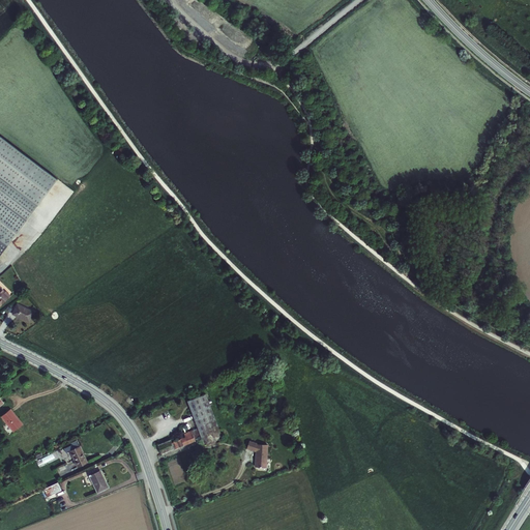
[(0,253),(17,231),(56,180),(0,137),(0,253)]
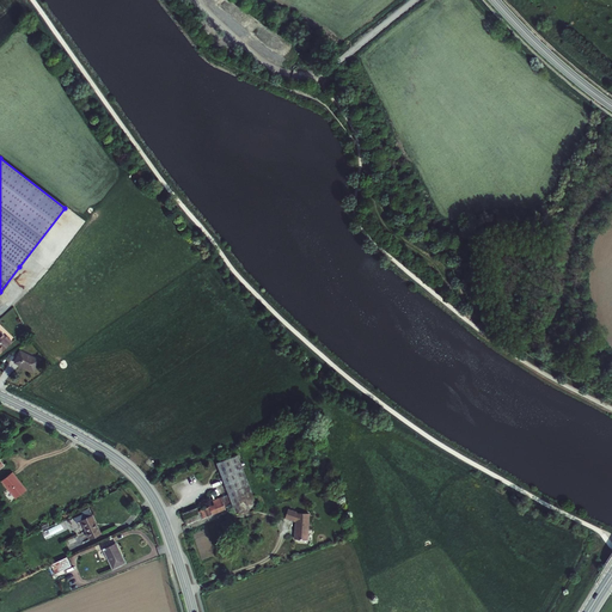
[(0,352),(11,342),(6,337),(5,338),(0,332),(0,352)]
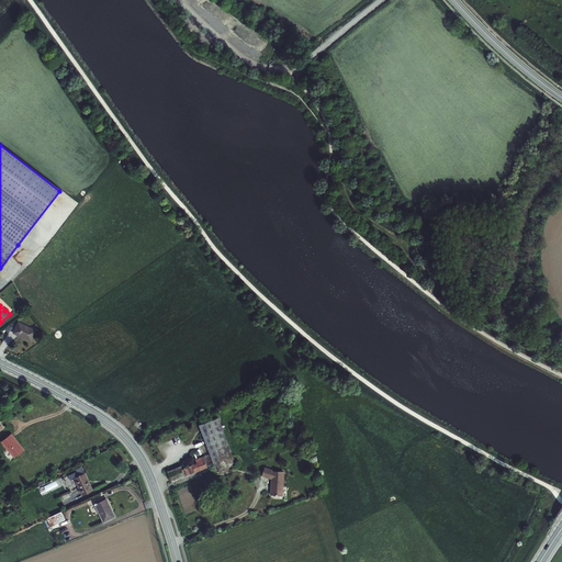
[(34,332),(17,323),(12,333),(30,341),(34,332)]
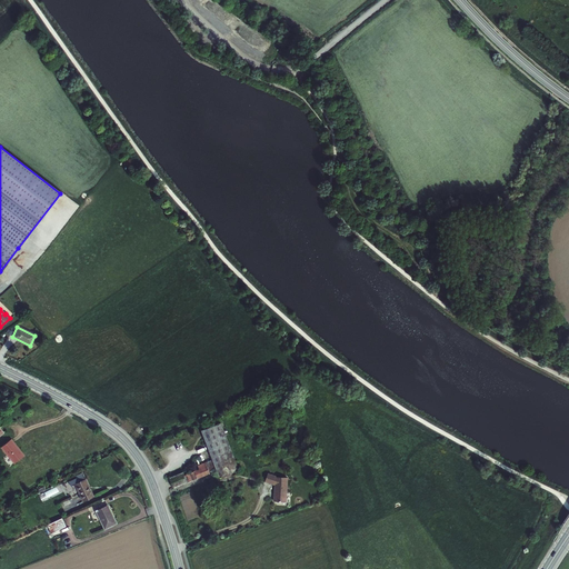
[(223,422),(203,430),(216,459),(235,451),(223,422)]
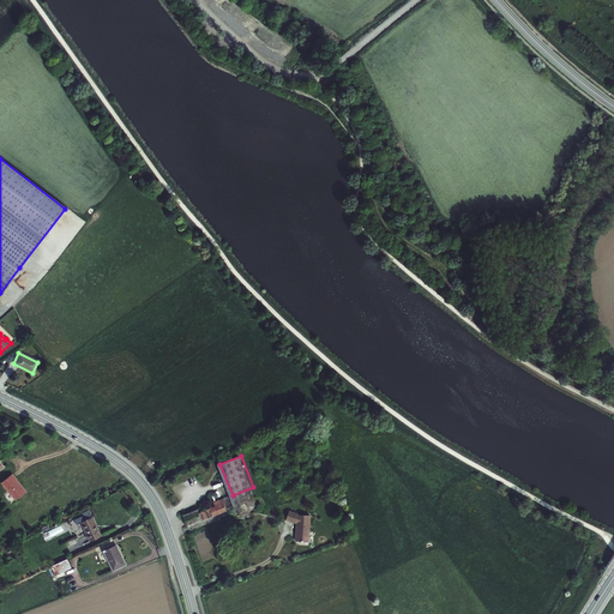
[(11,476),(1,485),(14,503),(25,494),(11,476)]
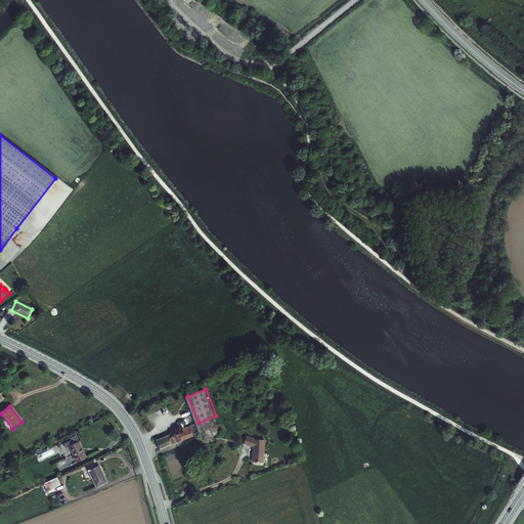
[(202,431),(205,438),(222,431),(216,416),(199,423),(202,431)]
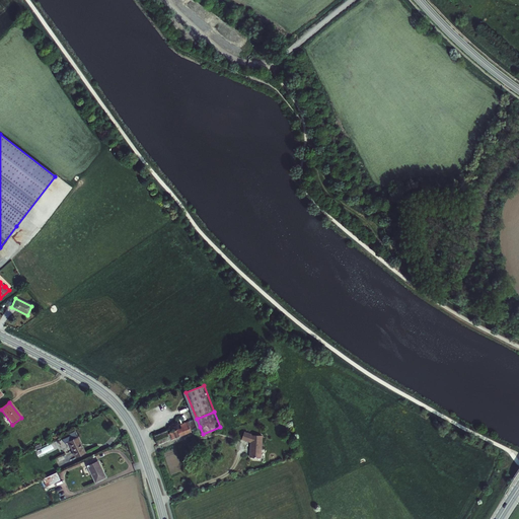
[(183,424),(184,427),(191,425),(193,430),(200,427),(197,419),(183,424)]
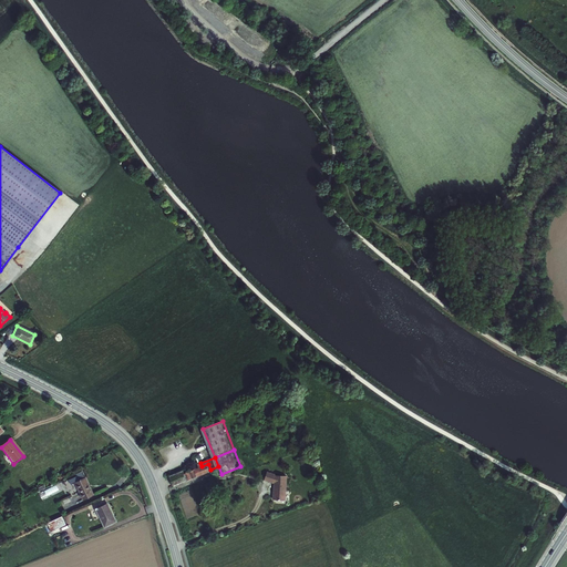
[(212,471),(210,470),(208,464),(202,466),(185,474),(188,481),(212,471)]
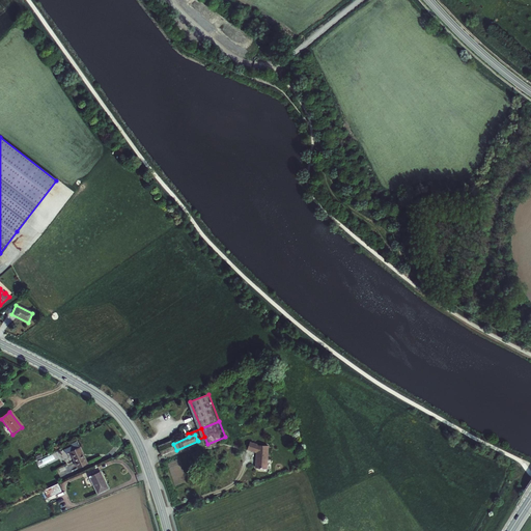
[(172,441),(159,446),(163,455),(176,450),(173,444),(172,441)]
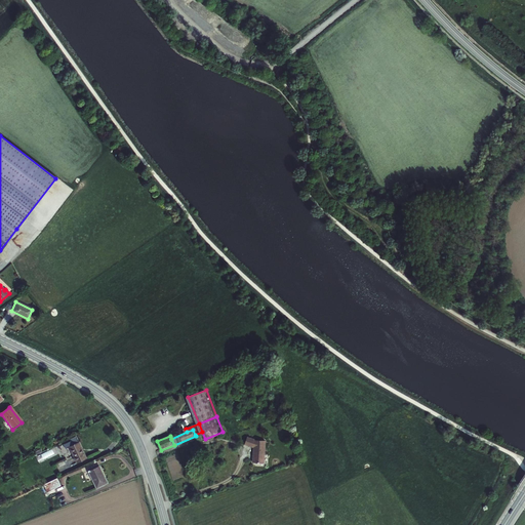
[(255,440),(247,437),(245,444),(254,447),(253,462),(264,463),(265,441),(255,440)]
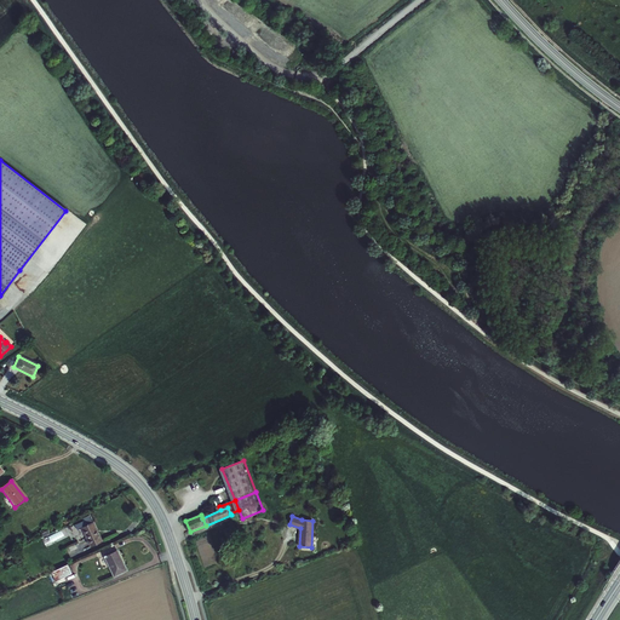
[(82,522),(95,546),(105,540),(97,521),(93,522),(91,518),(82,522)]
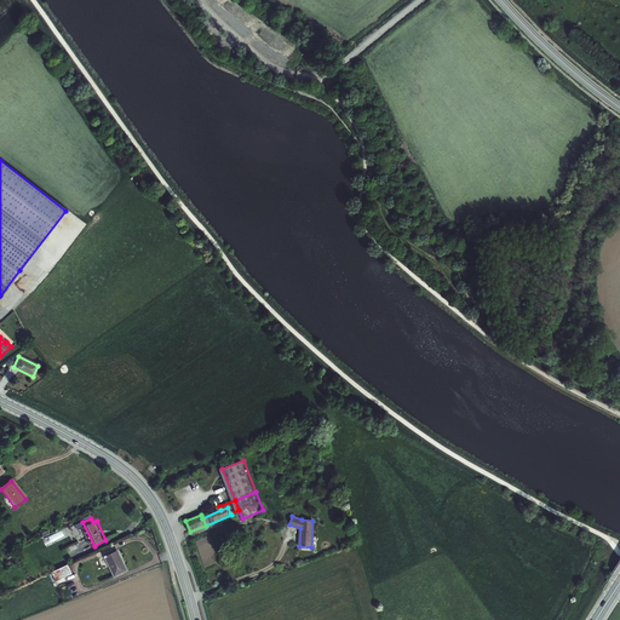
[(62,529),(47,537),(50,544),(64,537),(62,529)]
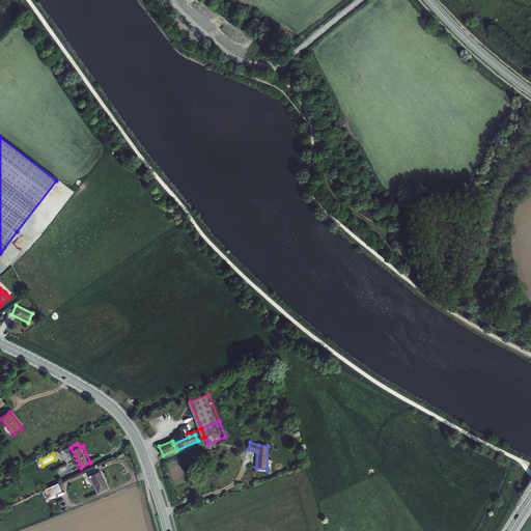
[(102,471),(91,476),(100,494),(111,487),(102,471)]
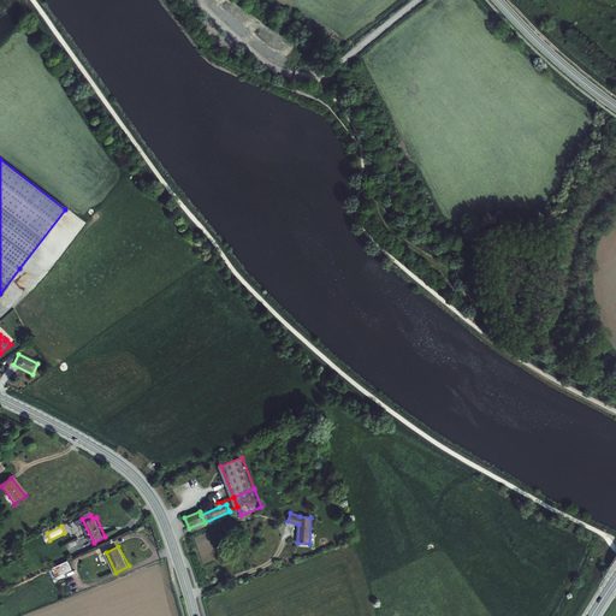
[(71,561),(63,564),(67,573),(75,569),(71,561)]
